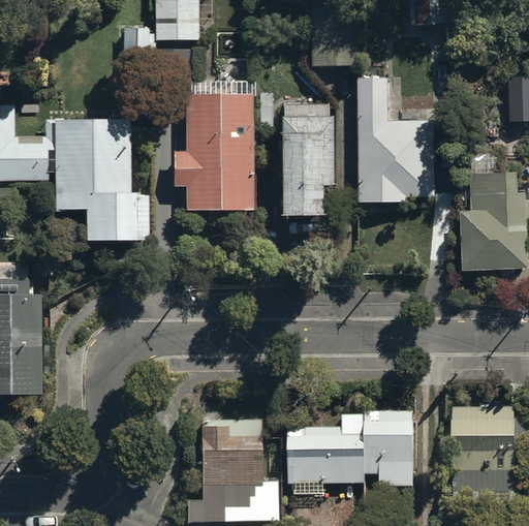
[(154,0),(154,41),(195,41),(195,0),(154,0)]
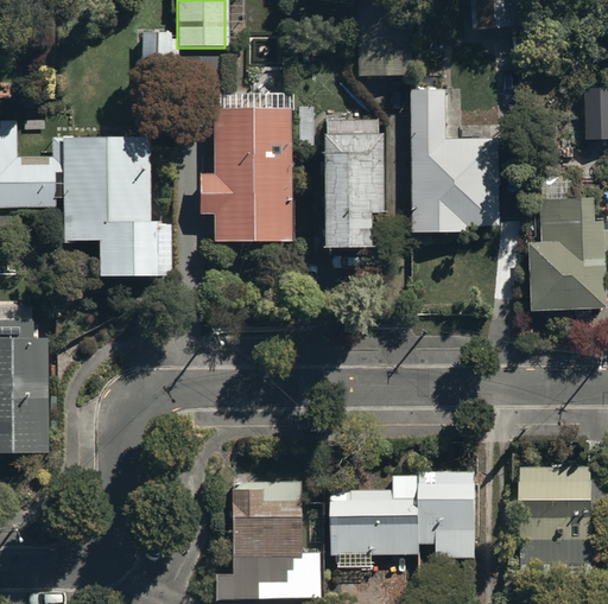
[(404,0),(356,0),(359,76),(406,75),(404,0)]
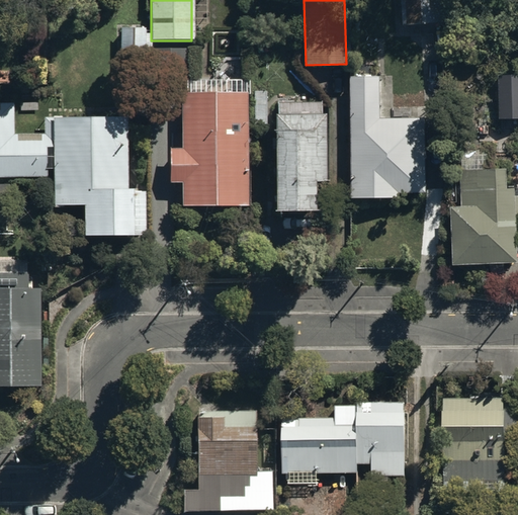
[(145,27),(118,27),(117,95),(144,96),(145,47),(149,47),(149,31),(145,31),(145,27)]
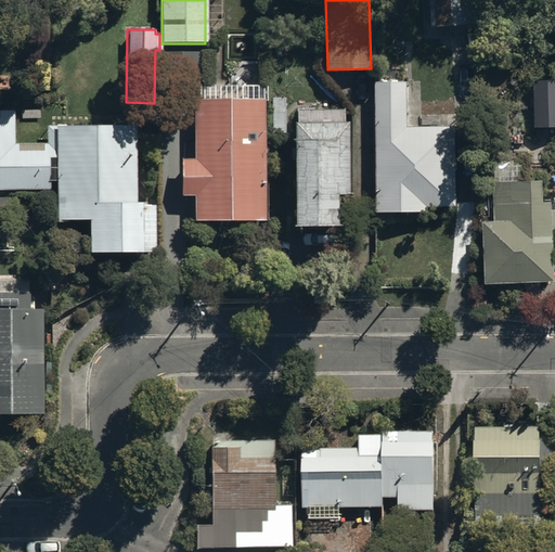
[(376,80),(377,208),(403,208),(403,216),(426,215),(426,208),(454,207),(453,127),(408,127),(407,79),(376,80)]
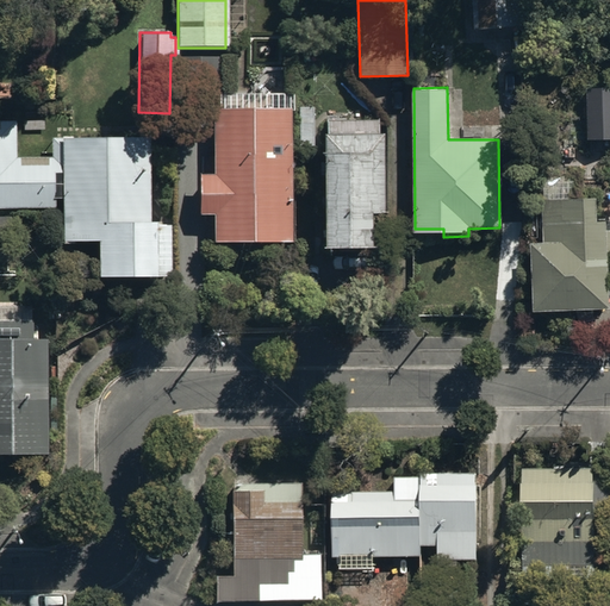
[(609,87),(587,87),(587,139),(609,139),(609,87)]
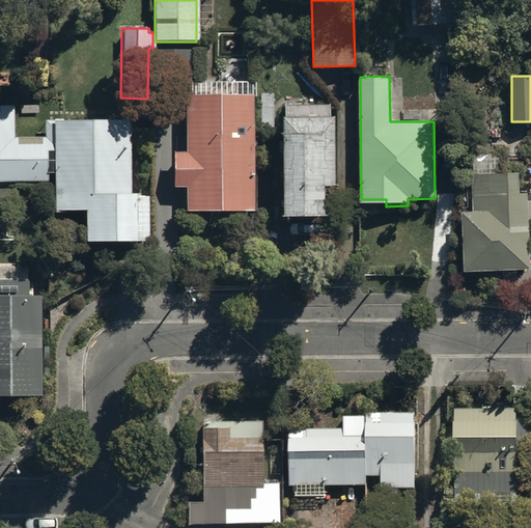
[(187,210),(253,210),(253,94),(187,93),(187,150),(175,150),(175,186),(187,186),(187,210)]
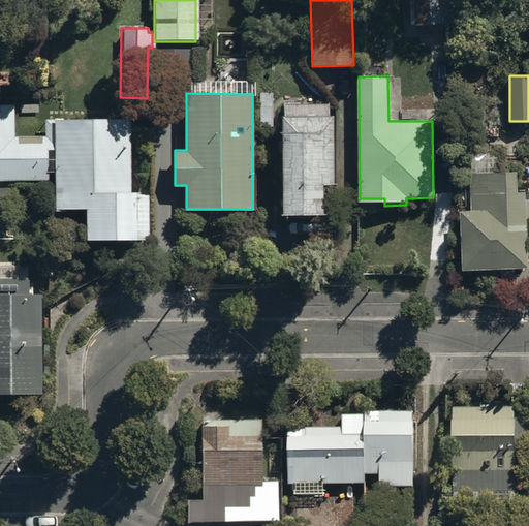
[(280,112),(280,210),(318,210),(318,180),(329,180),(330,113),(323,113),(323,103),(284,102),(284,112),(280,112)]
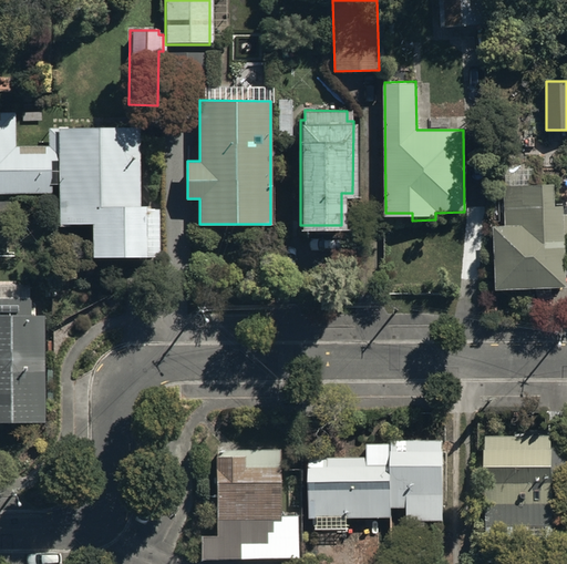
[(0,194),(50,194),(49,146),(13,147),(13,114),(0,114),(0,194)]
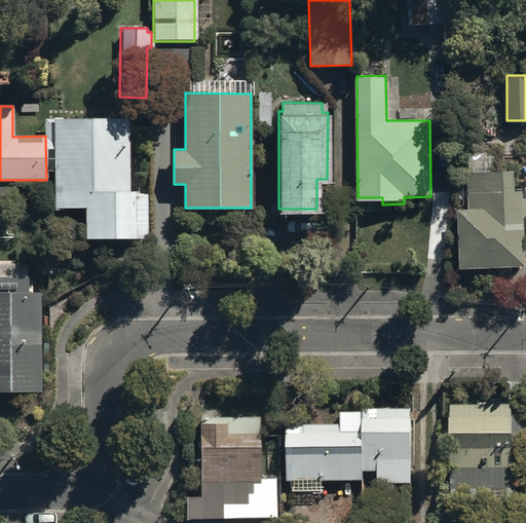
[(86,236),(130,235),(129,114),(52,114),(53,204),(85,204),(86,236)]
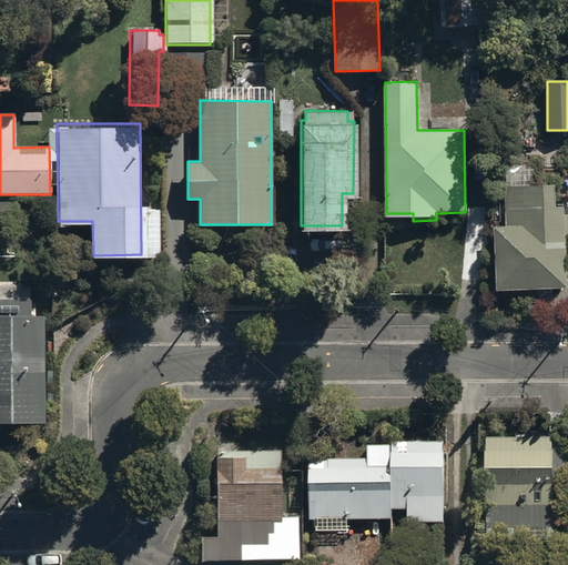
[(554,185),(505,185),(505,225),(496,226),(496,289),(567,289),(566,249),(567,248),(567,212),(565,213),(565,207),(555,207),(554,185)]
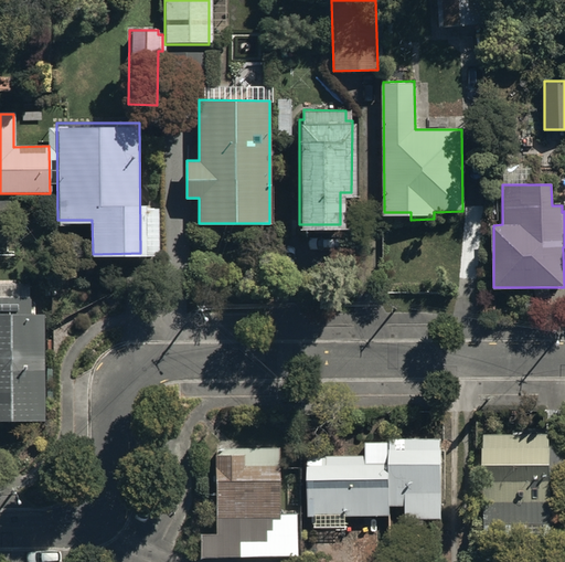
[(44,316),(0,316),(0,417),(46,417),(44,316)]
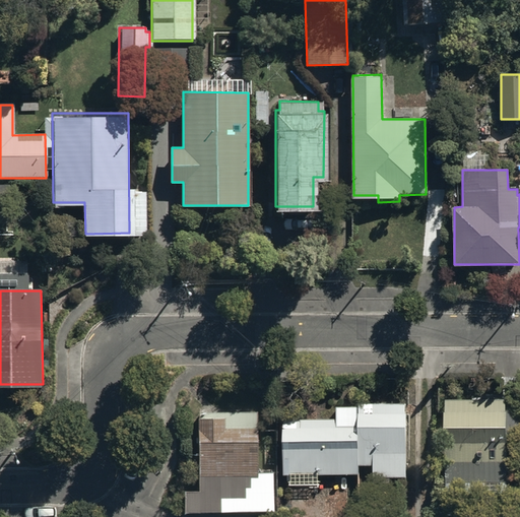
[(507,400),(444,399),(443,480),(506,481),(507,400)]
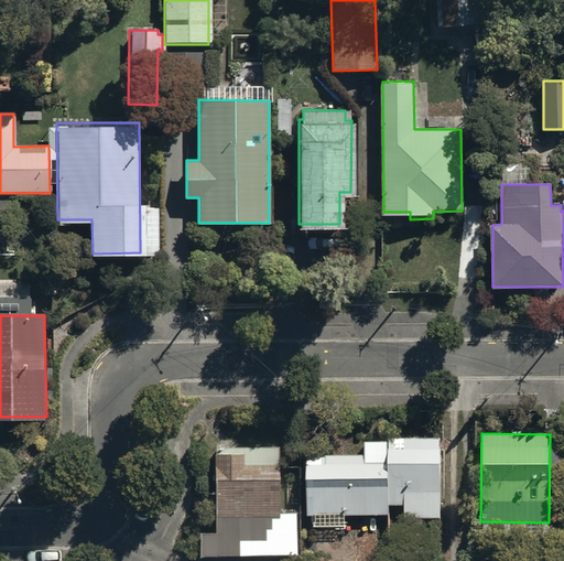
[(391,441),(391,459),(308,459),(308,515),(391,516),(391,506),(404,506),(404,520),(441,520),(441,441),(391,441)]
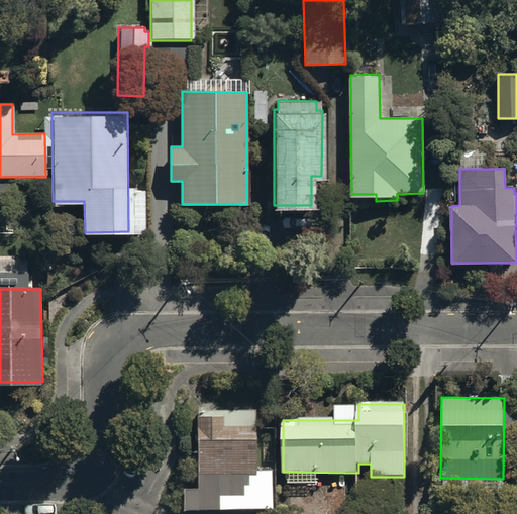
[(255,415),(198,414),(197,489),(182,489),(182,508),(254,509),(255,415)]
